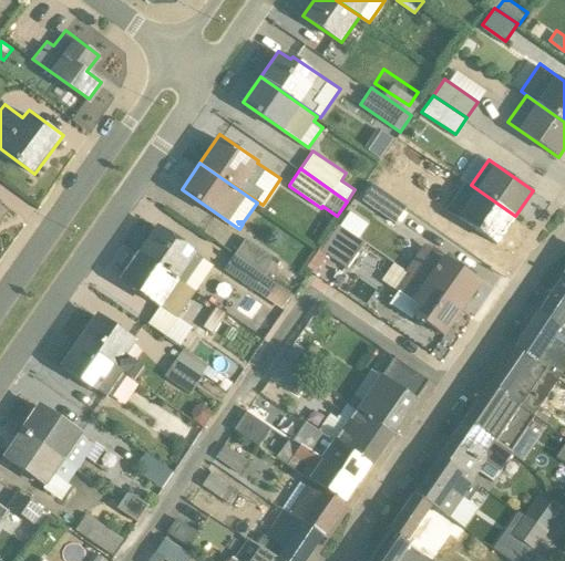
[(445,207),(497,241),(515,216),(464,180),(445,207)]
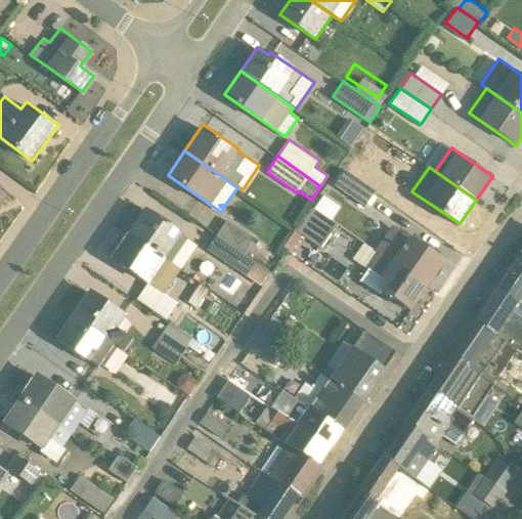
[(377,190),(346,168),(335,184),(365,206),(377,190)]
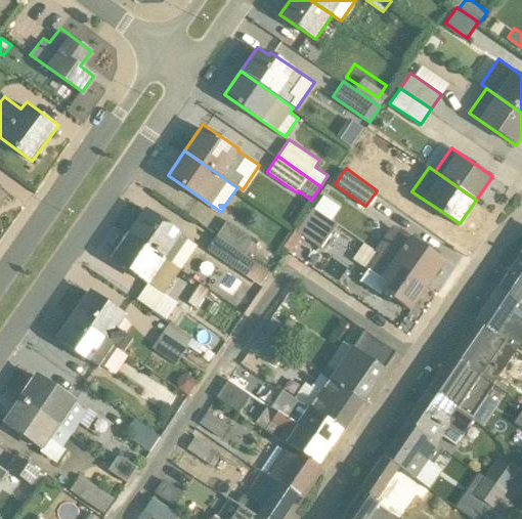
[(145,207),(128,232),(181,268),(199,244),(145,207)]
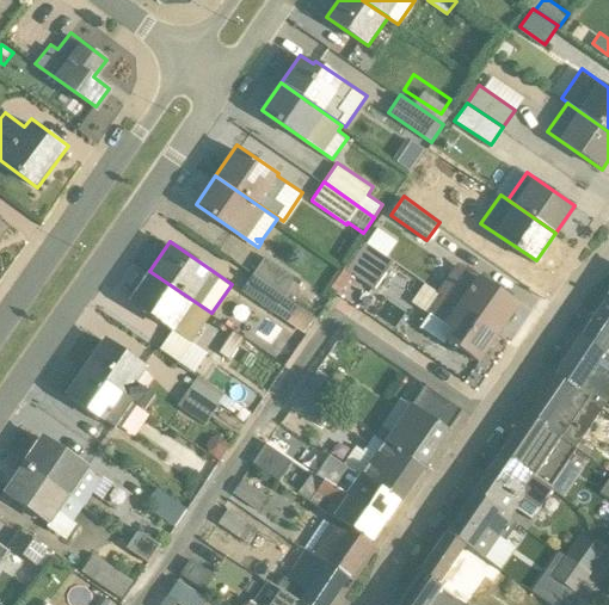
[(393,260),(364,241),(345,269),(374,288),(393,260)]
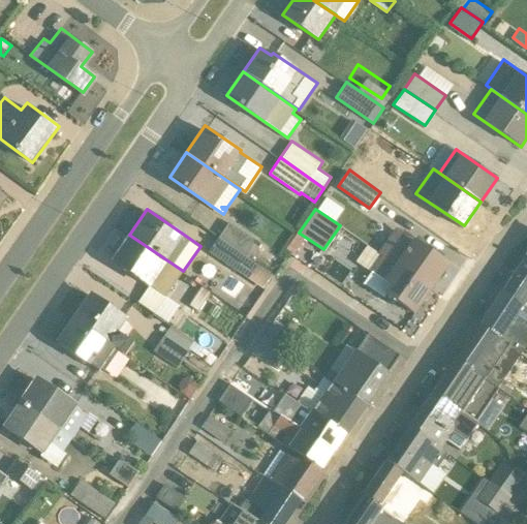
[(256,240),(229,221),(219,236),(245,255),(256,240)]
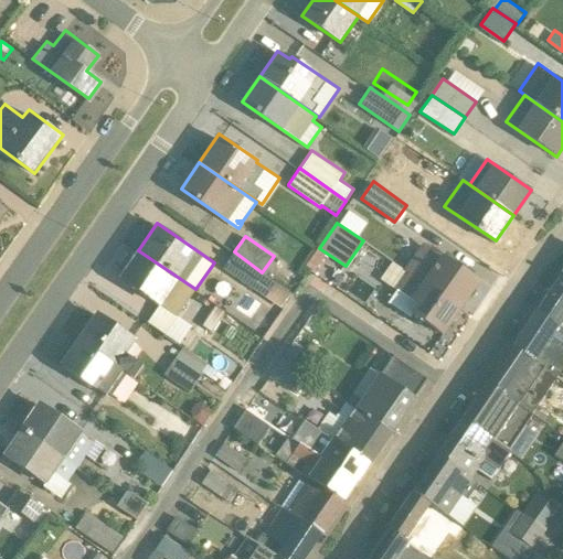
[(423,242),(404,268),(460,307),(480,280),(423,242)]
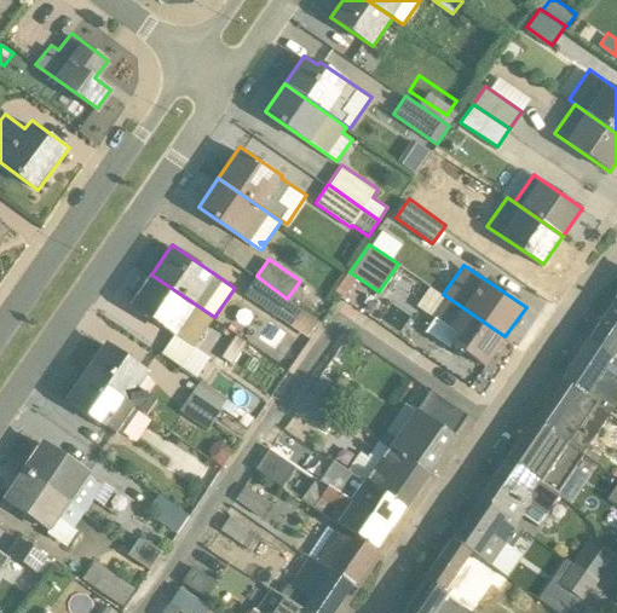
[(214,317),(151,275),(131,305),(173,334),(162,351),(197,375),(211,357),(195,346),(214,317)]
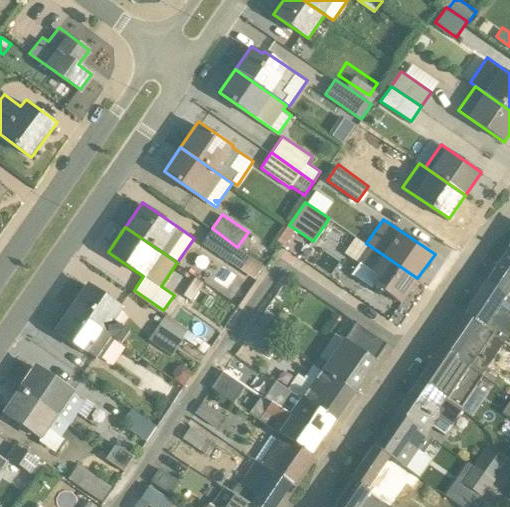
[(237,247),(212,228),(202,242),(256,280),(265,266),(237,247)]
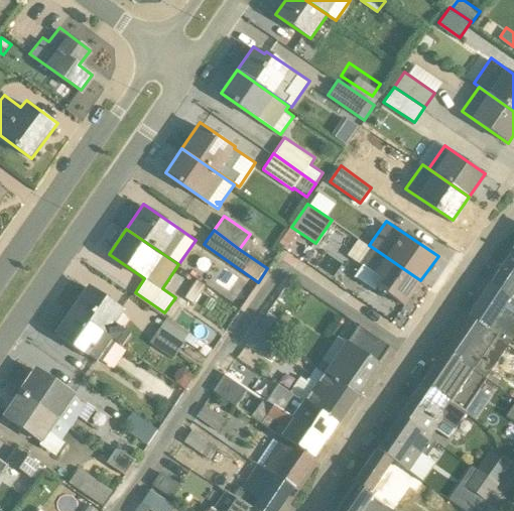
[(373,248),(363,263),(365,265),(357,276),(374,288),(377,285),(404,303),(420,280),(373,248)]
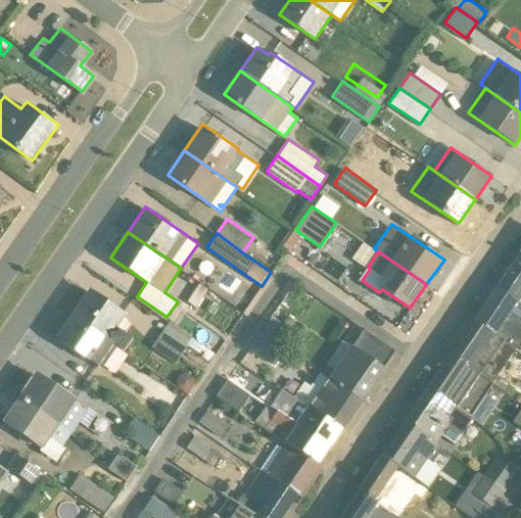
[(520,252),(498,287),(520,302),(520,252)]
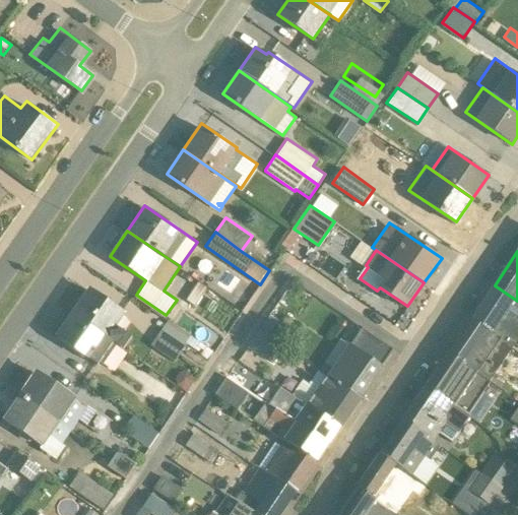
[(207,285),(198,279),(186,298),(195,304),(207,285)]
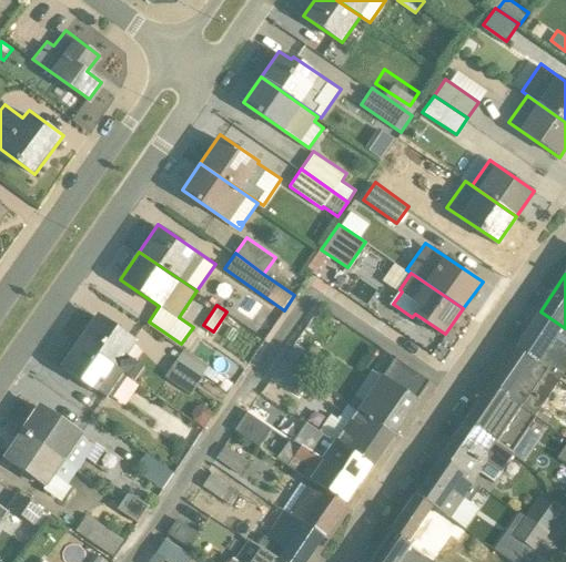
[(98,312),(79,339),(135,378),(143,366),(128,355),(138,340),(98,312)]
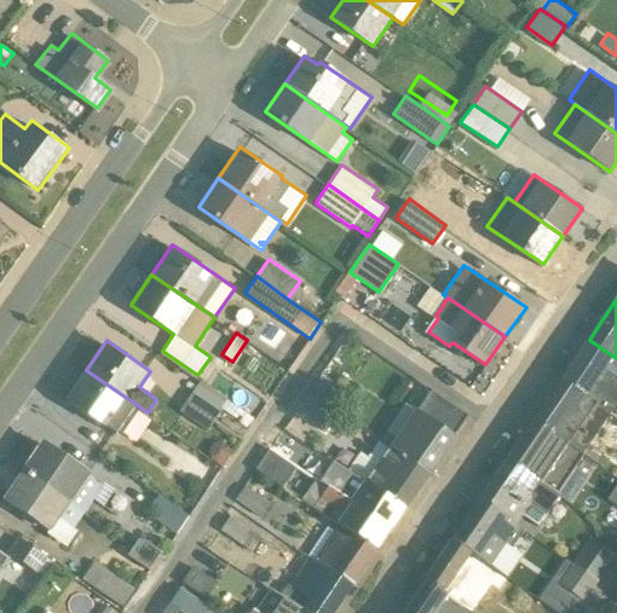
[(616,358),(589,340),(563,379),(611,412),(611,410),(616,400),(616,358)]
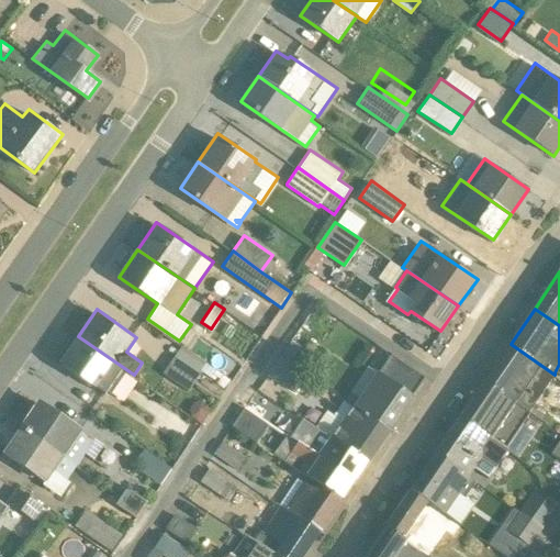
[(78,336),(59,363),(96,388),(97,387),(105,393),(109,389),(111,391),(126,401),(142,380),(78,336)]
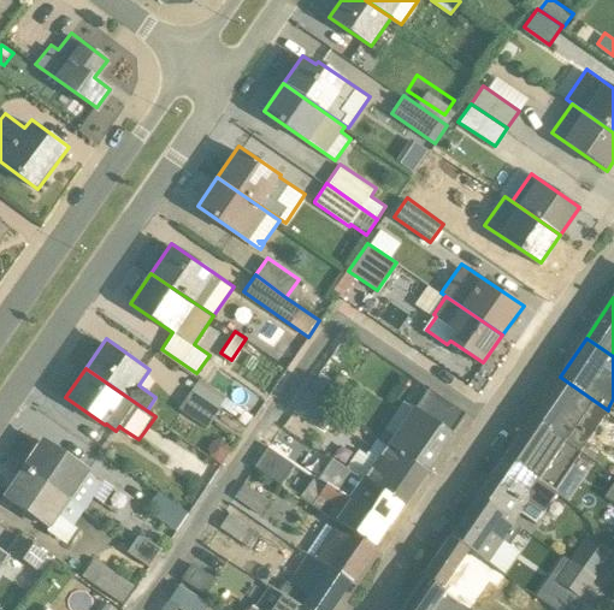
[(319,373),(307,390),(334,407),(344,389),(319,373)]
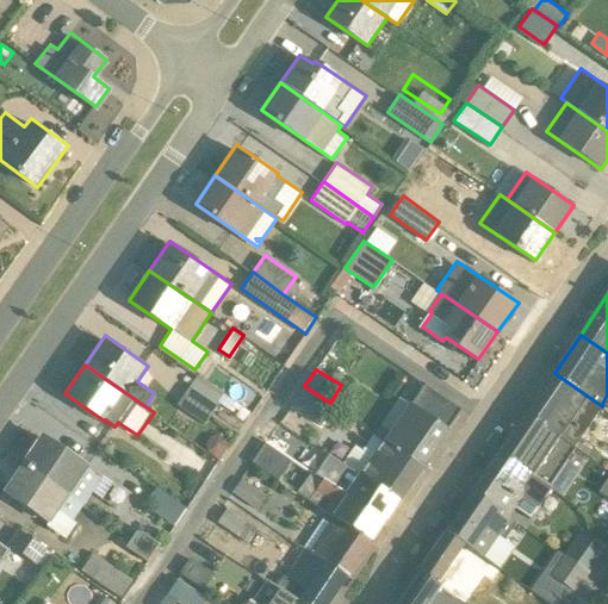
[(194,373),(179,402),(208,417),(223,387),(194,373)]
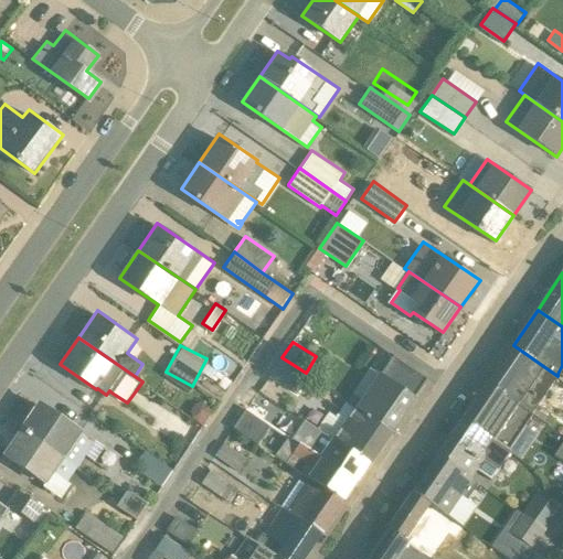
[(513,345),(488,382),(533,411),(558,376),(513,345)]
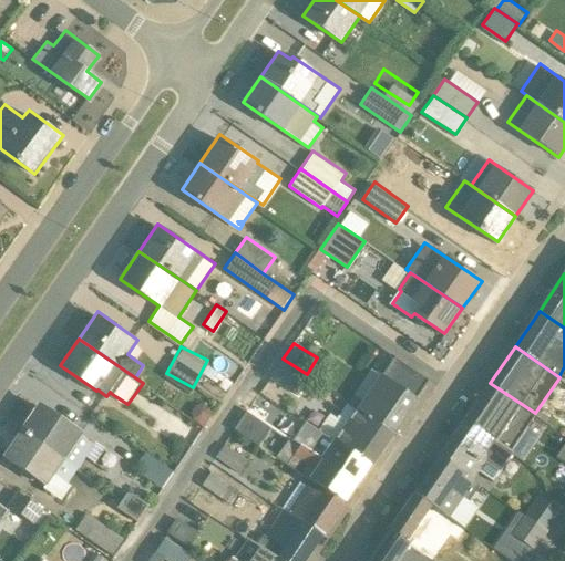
[(355,394),(349,403),(393,432),(430,378),(396,355),(382,375),(380,374),(363,400),(355,394)]
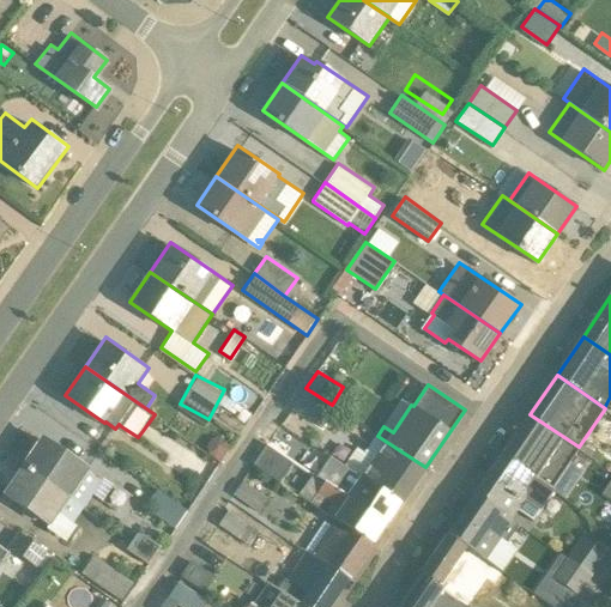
[(336,407),(306,388),(294,405),(324,425),(336,407)]
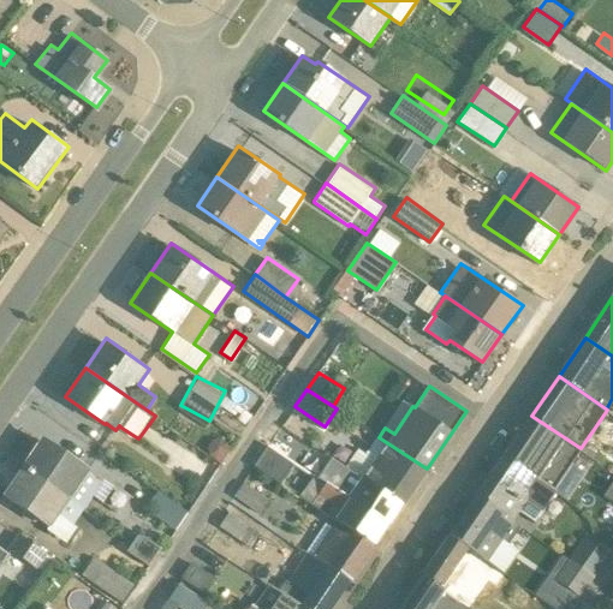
[(581,448),(531,416),(505,454),(554,489),(581,448)]
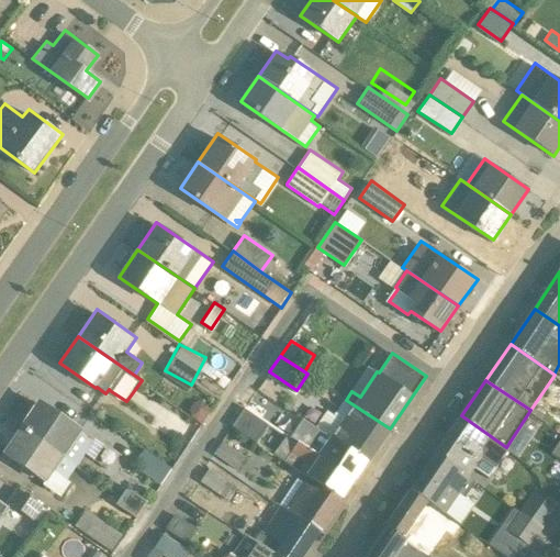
[(255,394),(247,407),(269,422),(278,410),(255,394)]
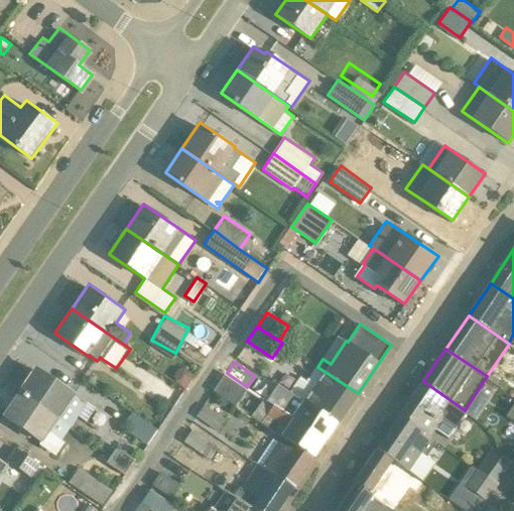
[(19,390),(71,426),(87,403),(76,394),(76,393),(35,366),(19,390)]
